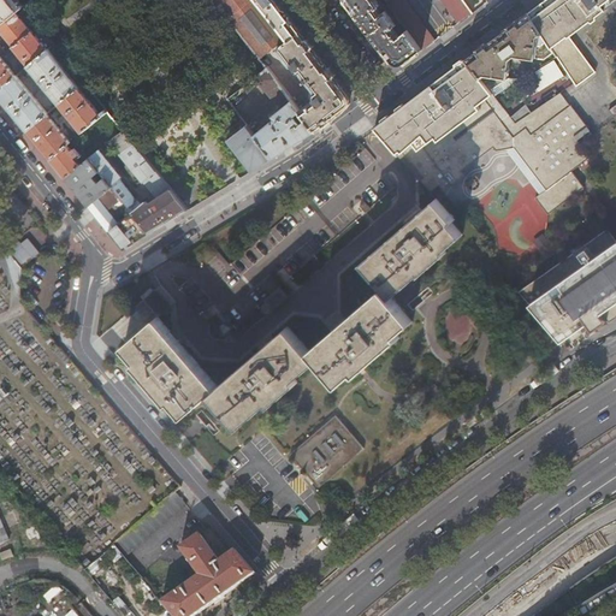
[(0,0),(0,10),(5,17),(0,19),(0,25),(23,7),(16,0),(0,0)]
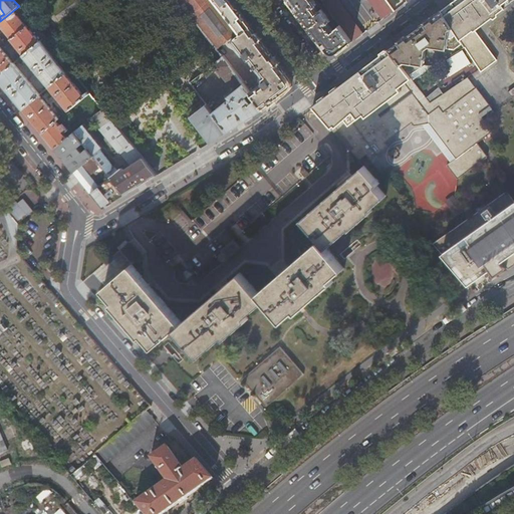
[(190,16),(211,42),(216,48),(240,30),(215,0),(176,0),(190,16)]
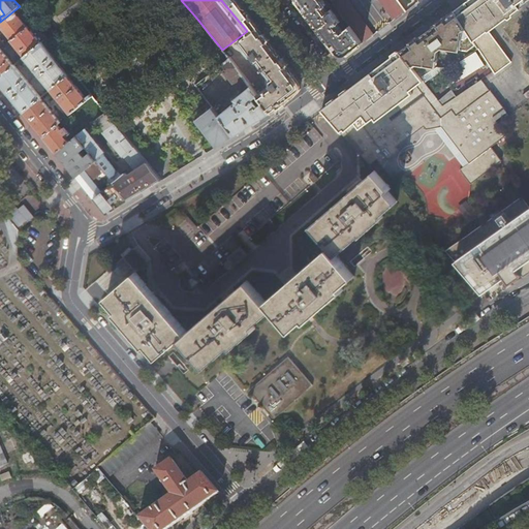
[(221,0),(247,31),(248,33),(249,34),(258,27),(238,0),(221,0)]
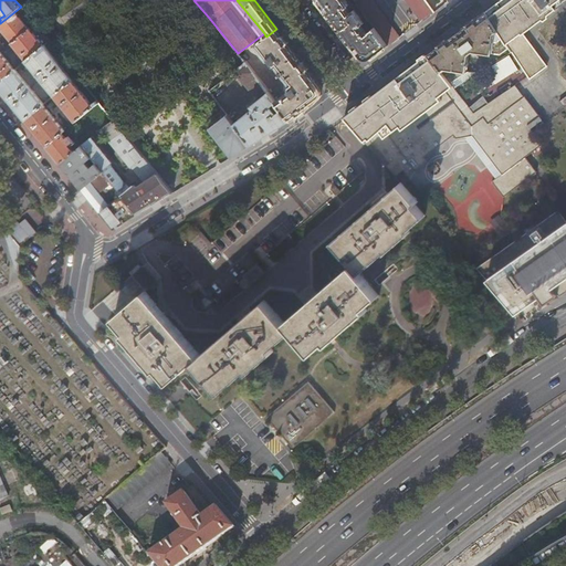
[(373,59),(388,46),(375,28),(367,33),(363,29),(366,27),(354,11),(350,13),(347,7),(349,4),(346,0),(317,0),(362,56),(373,59)]
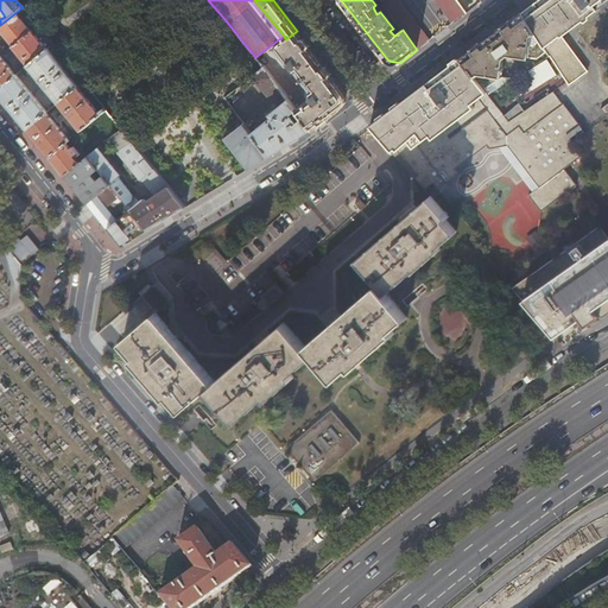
[(430,39),(400,0),(384,0),(381,1),(403,30),(417,50),(430,39)]
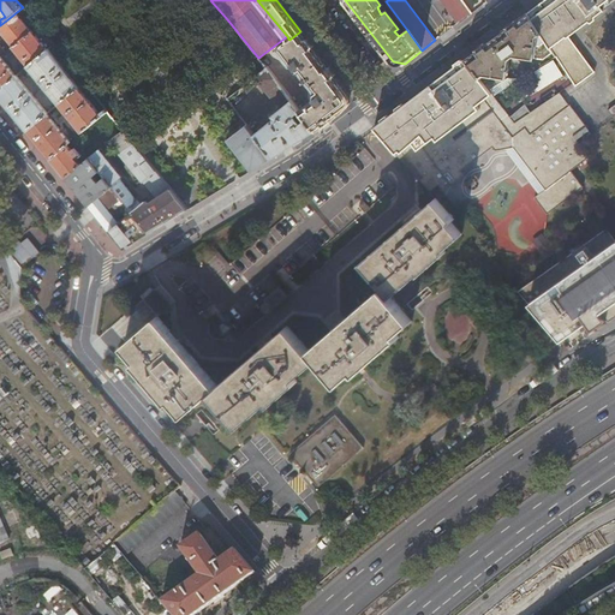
[(441,0),(458,23),(471,13),(472,12),(463,0),(441,0)]
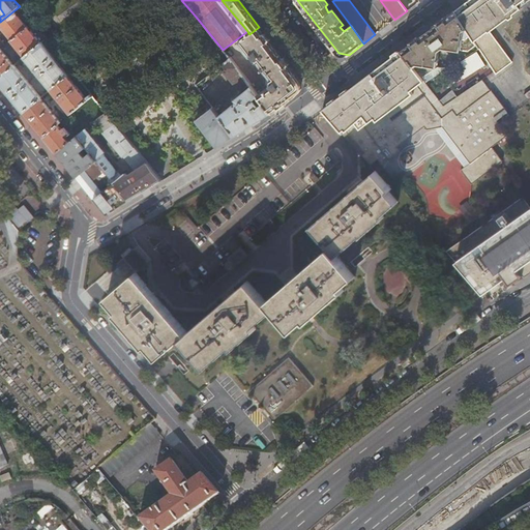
[(506,0),(470,0),(455,11),(466,28),(470,34),(473,38),(488,28),(491,32),(514,15),(506,0)]
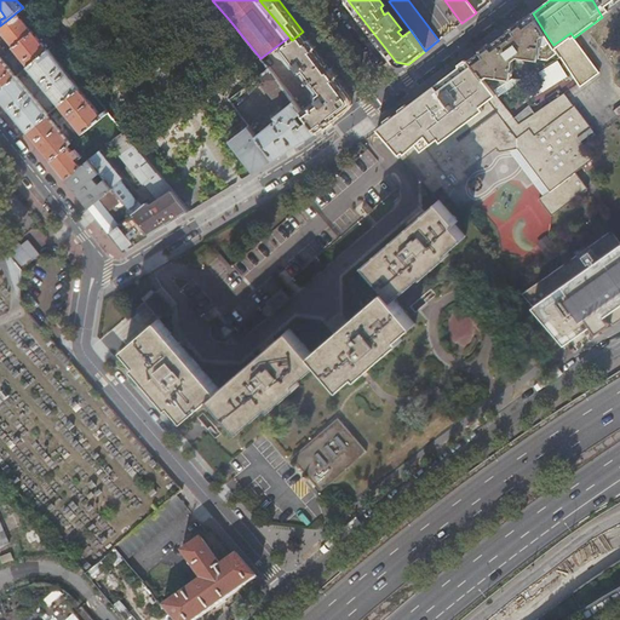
[(592,0),(602,17),(609,11),(607,6),(615,0),(592,0)]
